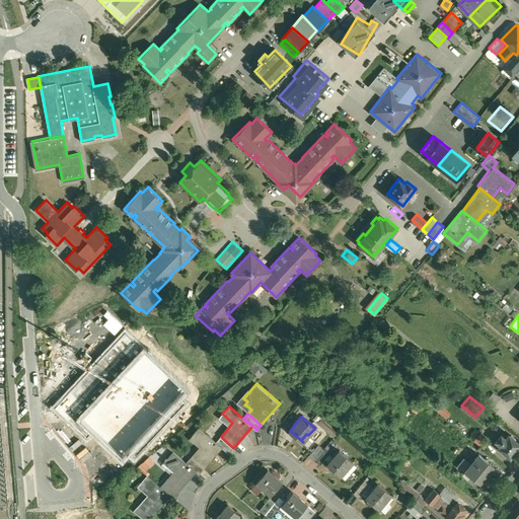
[(203,444),(191,457),(204,468),(222,447),(216,442),(200,427),(193,435),(203,444)]
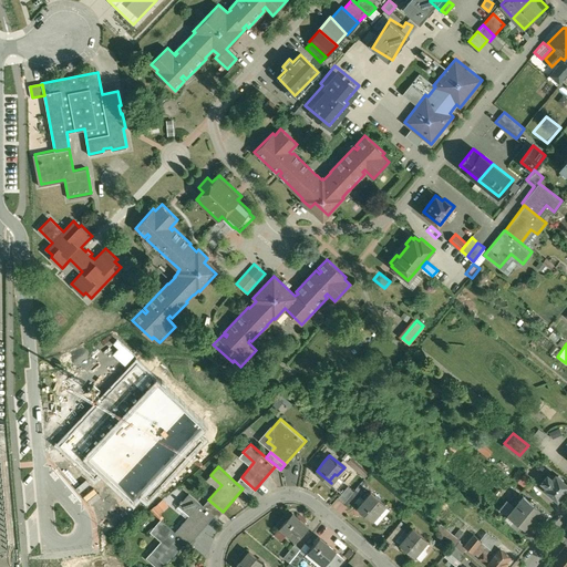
[(525,470),(517,480),(527,488),(536,480),(525,470)]
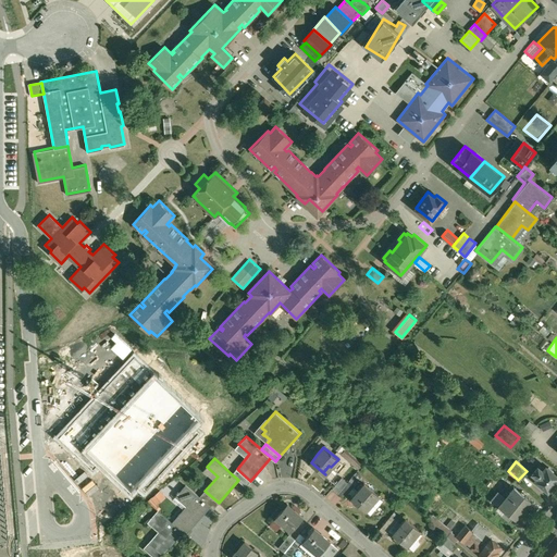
[(556,479),(556,473),(546,465),(542,469),(537,466),(532,472),(536,477),(534,479),(548,491),(556,479)]
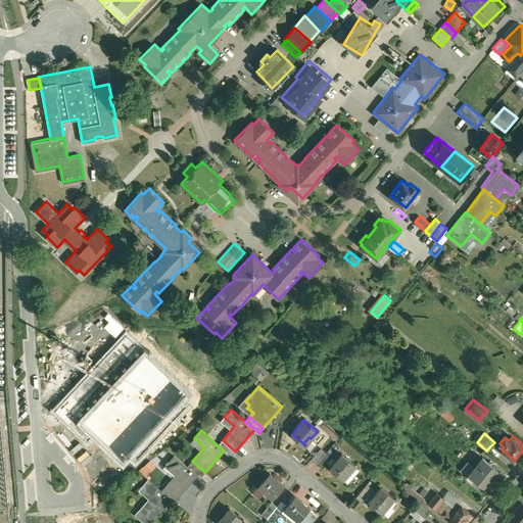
[(235,452),(223,440),(218,445),(224,450),(231,457),(235,452)]
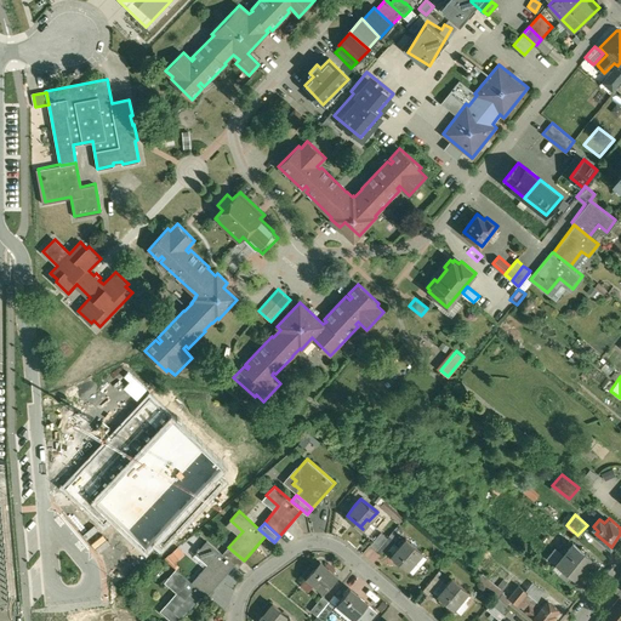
[(381,531),(370,543),(376,550),(387,536),(381,531)]
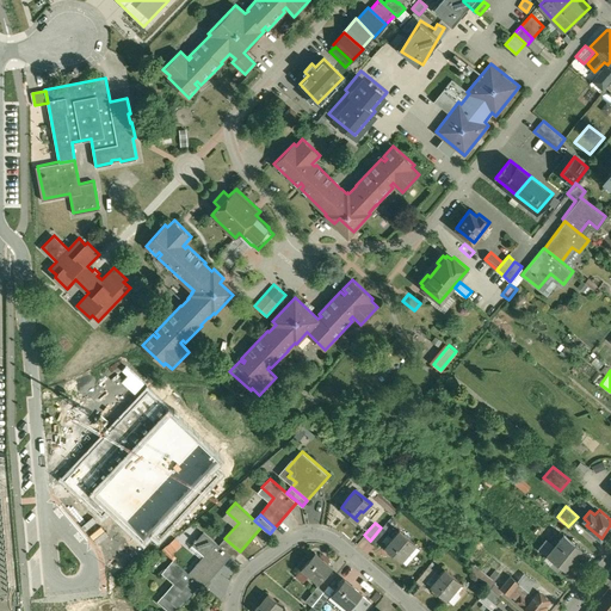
[(381,528),(370,541),(376,547),(389,532),(382,526),(381,528)]
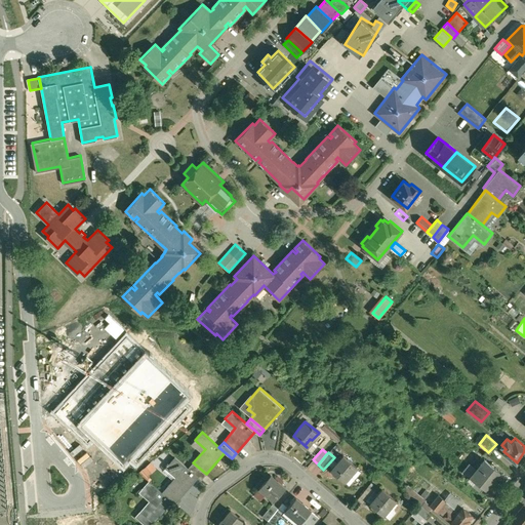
[(342,454),(336,461),(336,462),(331,469),(345,481),(345,480),(342,478),(348,472),(350,474),(356,467),(357,467),(342,454)]
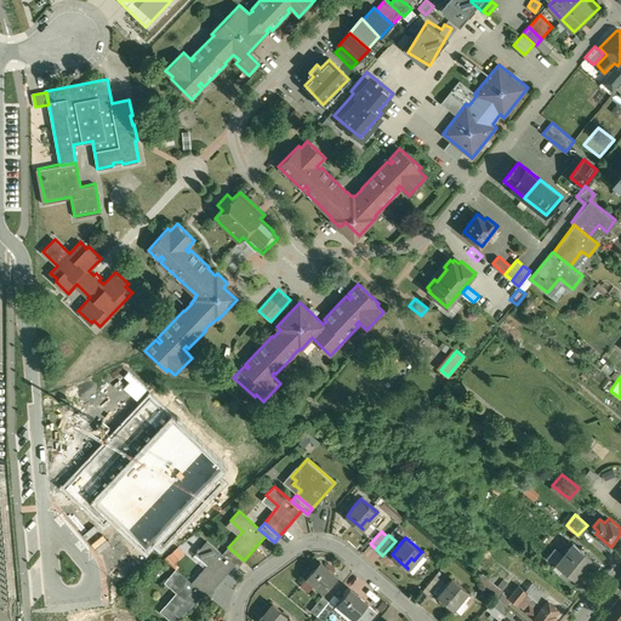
[(223,553),(208,540),(199,550),(211,559),(197,576),(212,590),(235,563),(223,553)]
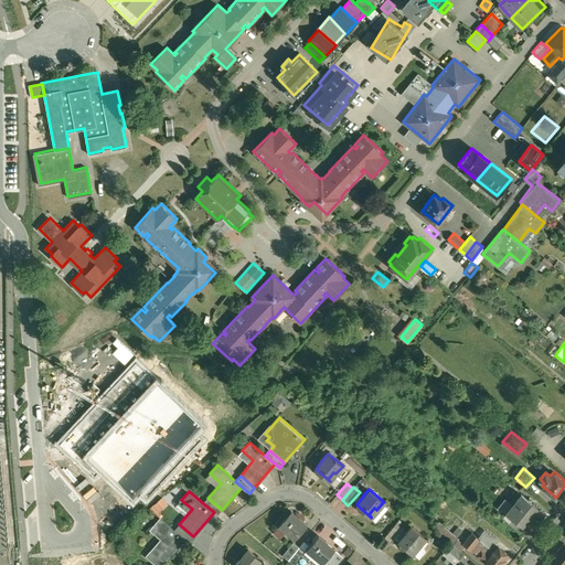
[(537,507),(522,493),(518,499),(508,511),(512,516),(512,518),(521,524),(522,525),(533,511),(533,512),(537,507)]
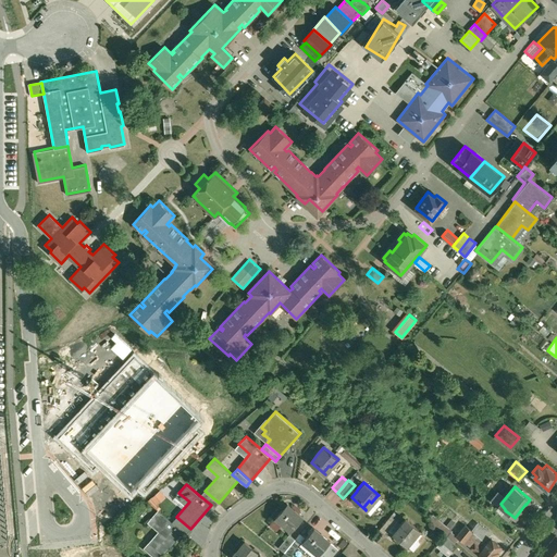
[(148,497),(152,506),(165,497),(160,490),(148,497)]
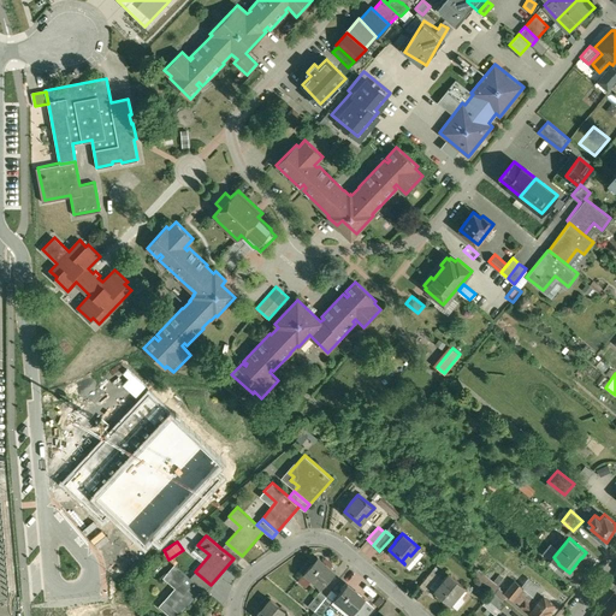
[(242,556),(226,543),(221,549),(234,558),(237,562),(242,556)]
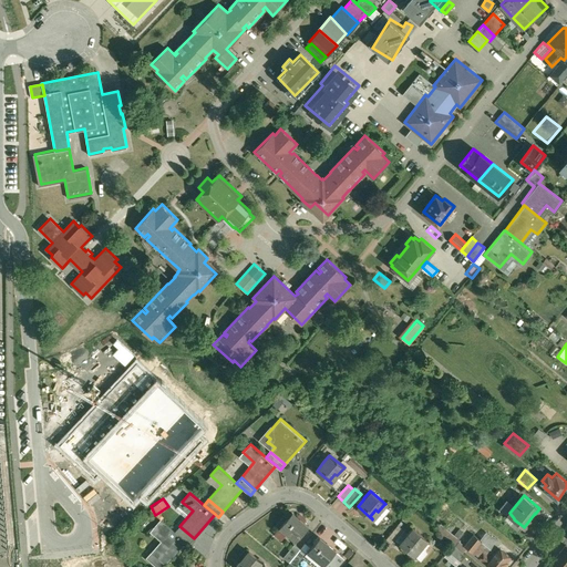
[(378,512),(375,509),(370,516),(372,518),(375,522),(377,523),(389,507),(384,504),(378,512)]
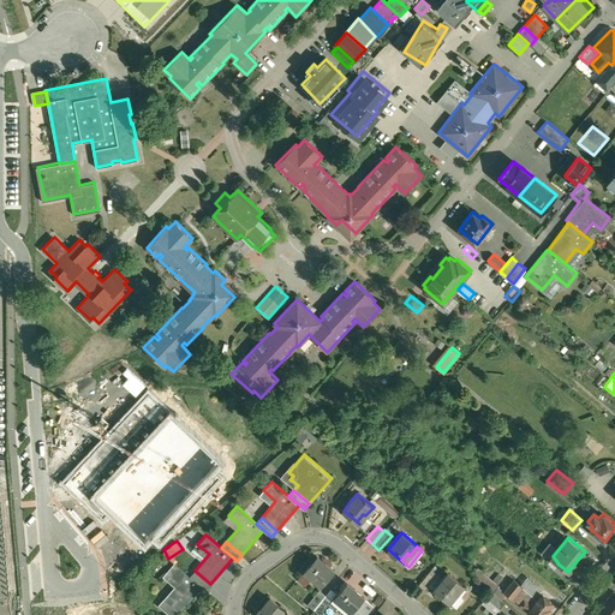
[(326,562),(317,555),(304,571),(304,572),(306,569),(314,575),(312,578),(320,585),(321,586),(335,569),(326,562)]
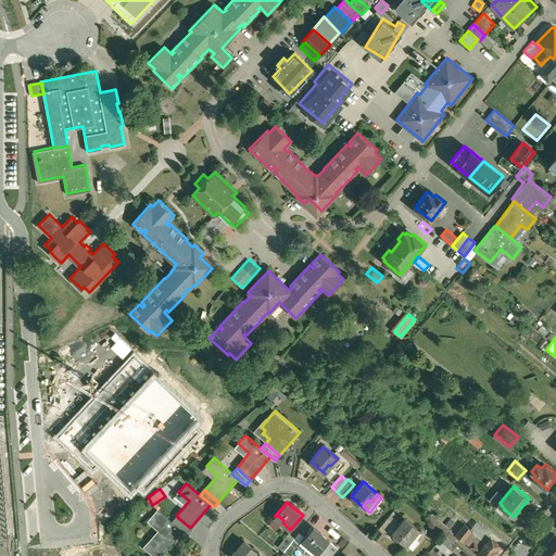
[(172,520),(158,508),(150,518),(161,527),(149,541),(163,553),(182,530),(172,520)]
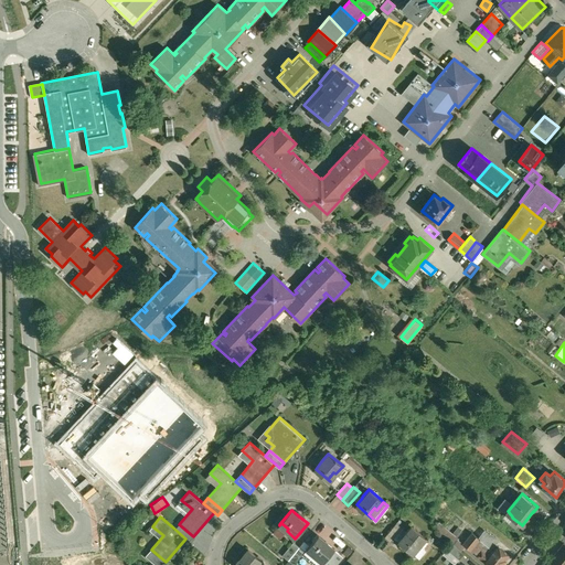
[(521,524),(512,518),(509,522),(518,529),(521,524)]
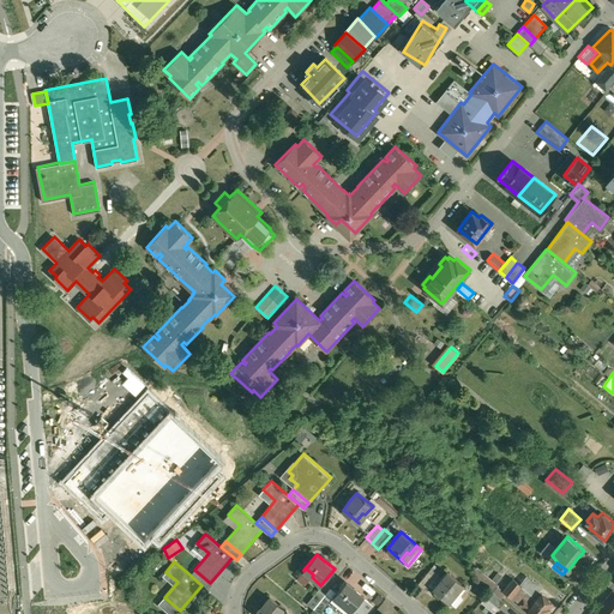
[(493,579),(477,566),(473,572),(494,590),(499,584),(497,583),(503,577),(498,572),(493,579)]
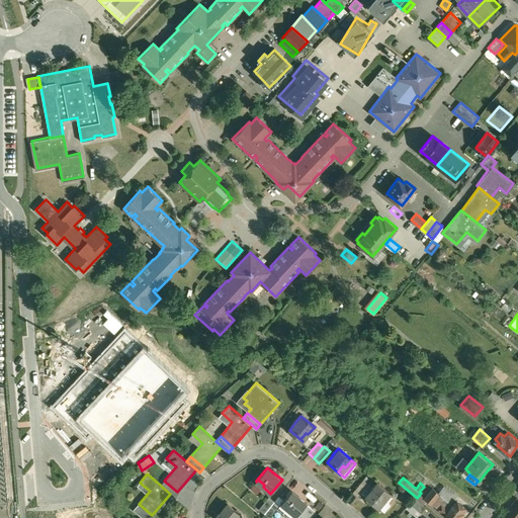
[(363,479),(352,492),(357,496),(368,483),(363,479)]
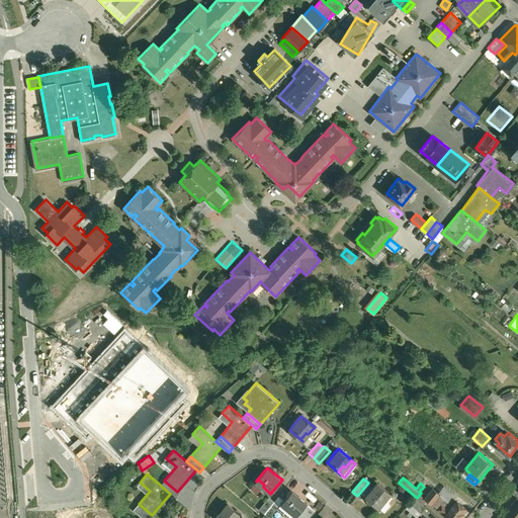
[(177,492),(164,481),(160,485),(170,494),(173,497),(177,492)]
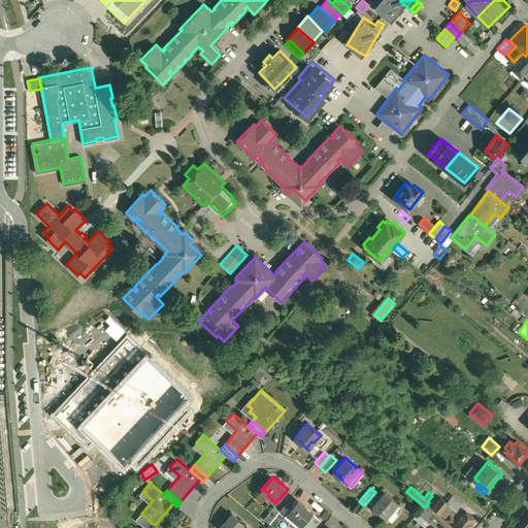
[(398,502),(384,490),(377,498),(372,505),(386,517),(384,515),(389,508),(391,509),(398,502)]
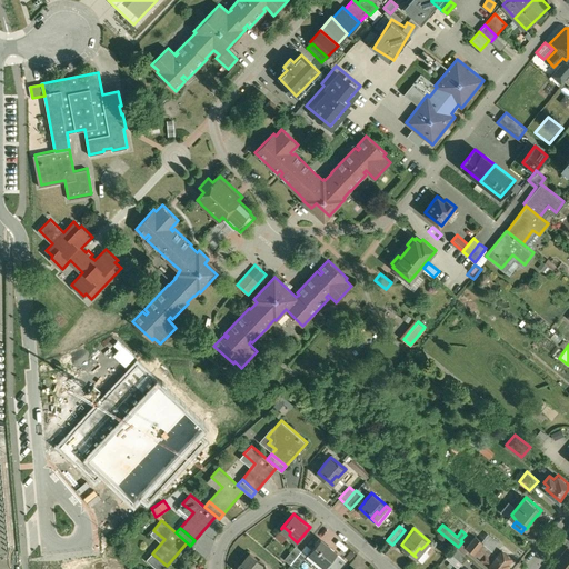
[(497,552),(476,536),(466,547),(492,568),(503,568),(513,558),(500,547),(497,552)]
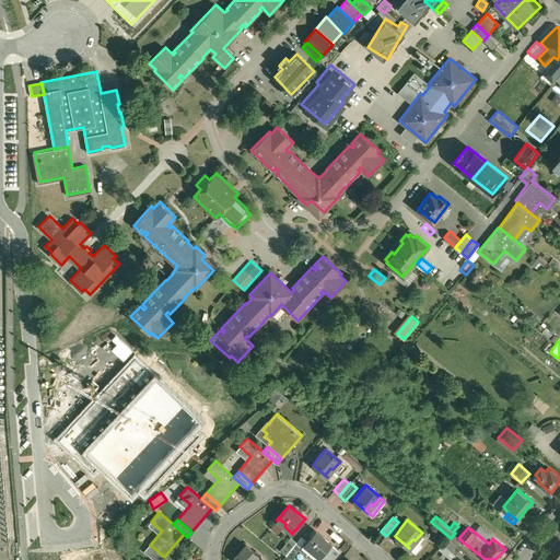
[(316,531),(304,544),(305,545),(306,543),(321,555),(319,557),(331,544),(316,531)]
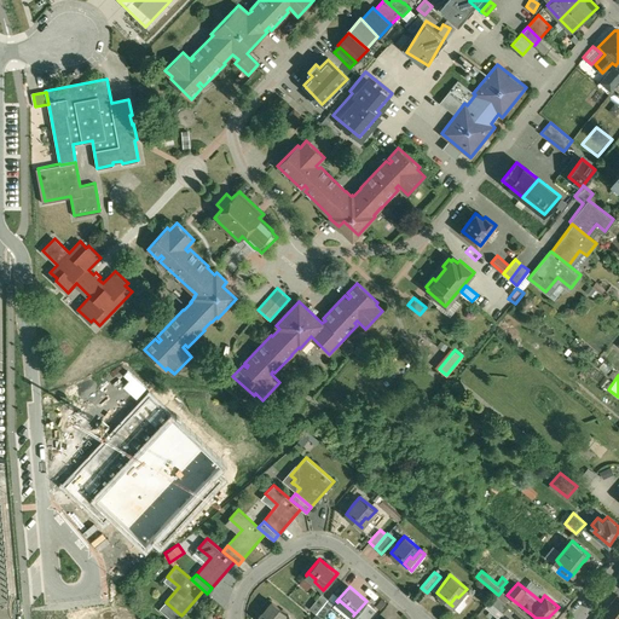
[(322,593),(310,607),(316,613),(328,599),(322,593)]
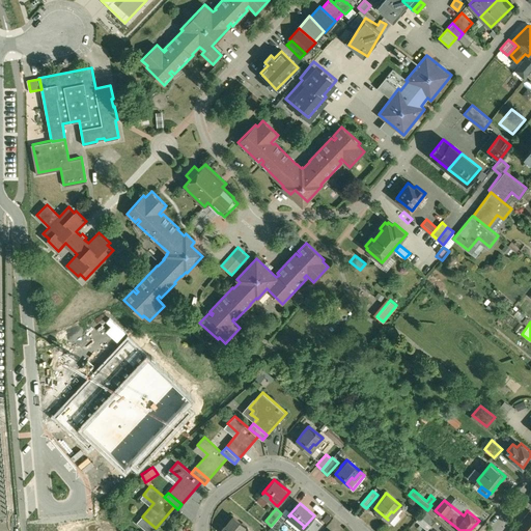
[(530,530),(530,509),(516,526),(518,526),(524,530),(530,530)]
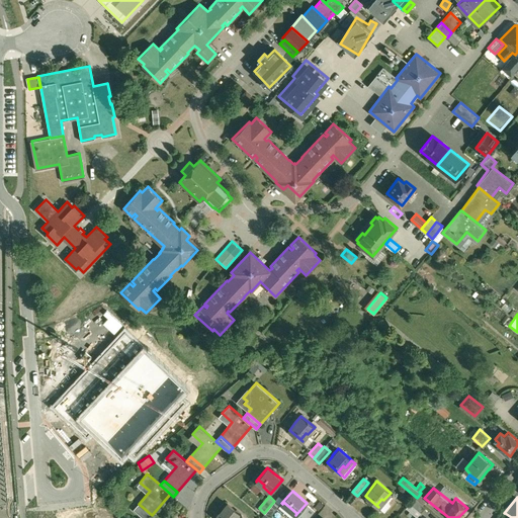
[(425,506),(416,498),(411,503),(421,512),(425,506)]
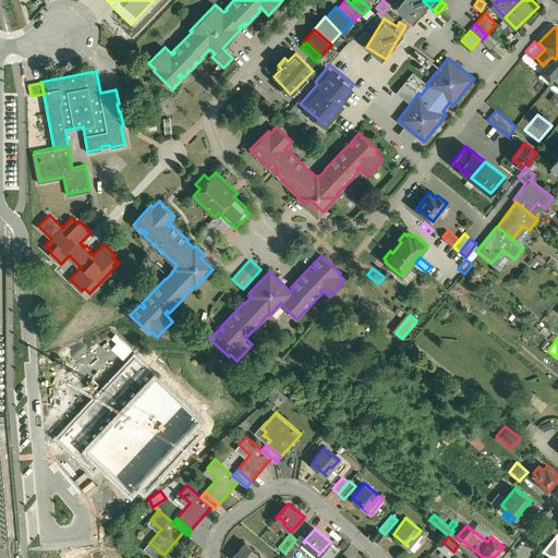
[(295,540),(284,553),(291,557),(302,544),(295,540)]
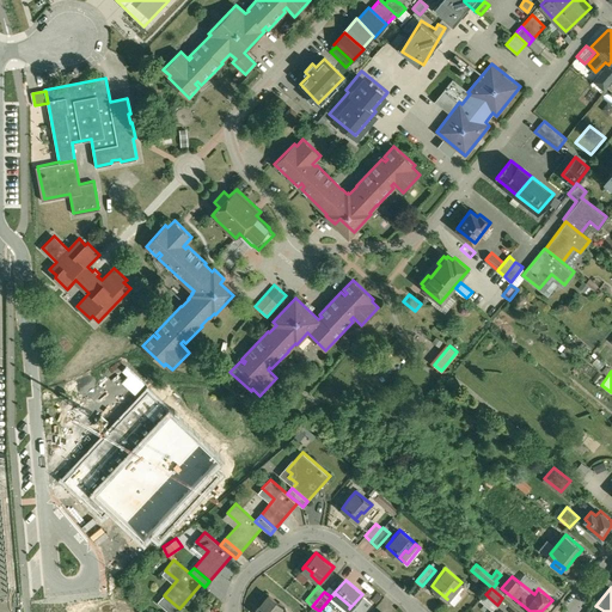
[(269,594),(255,611),(286,611),(288,610),(287,609),(285,606),(285,607),(269,594)]
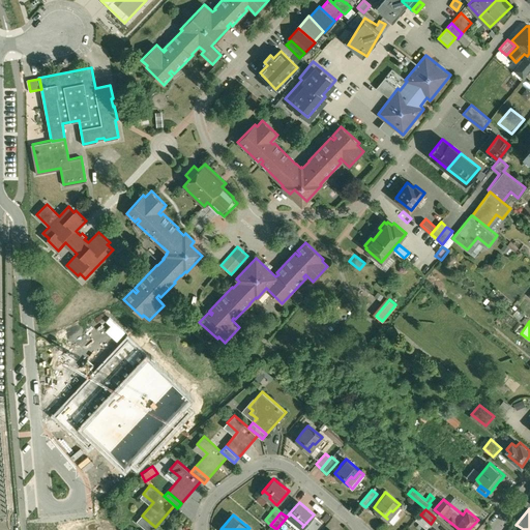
[(152,529),(155,527),(142,516),(138,521),(147,529),(152,529)]
